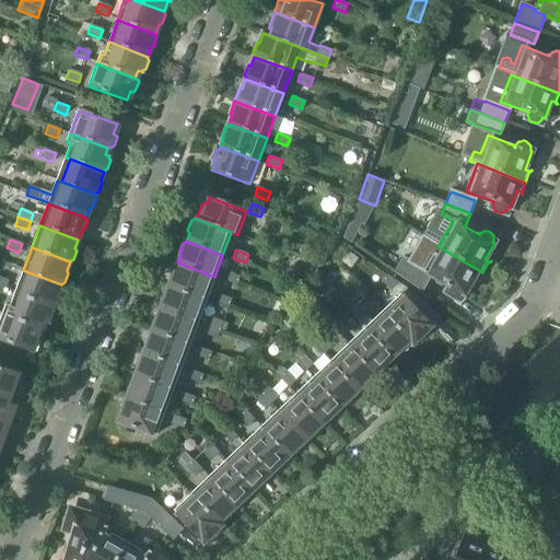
[(482,272),(443,249),(439,257),(433,254),(422,272),(430,277),(431,276),(450,287),(448,288),(448,290),(448,292),(448,293),(450,294),(451,296),(452,298),(454,298),(455,299),(456,299),(458,299),(459,298),(461,296),(462,295),(463,294),(464,295),(474,279),(477,280),(477,283),(479,283),(478,280),(482,272)]
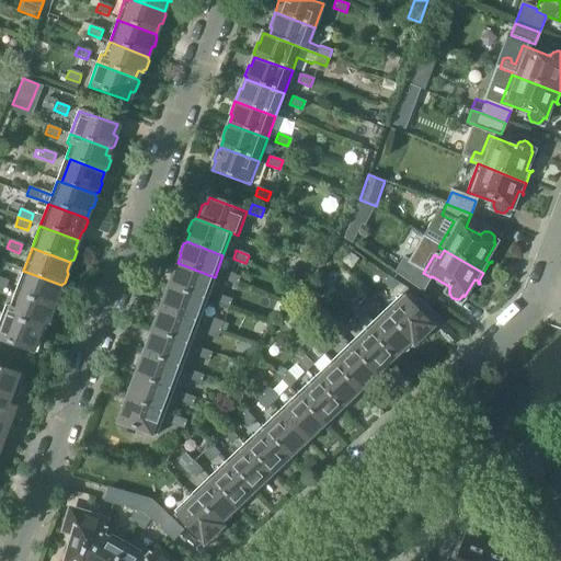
[(172,278),(170,286),(206,299),(215,277),(178,263),(178,264),(174,265),(171,275),(172,278)]
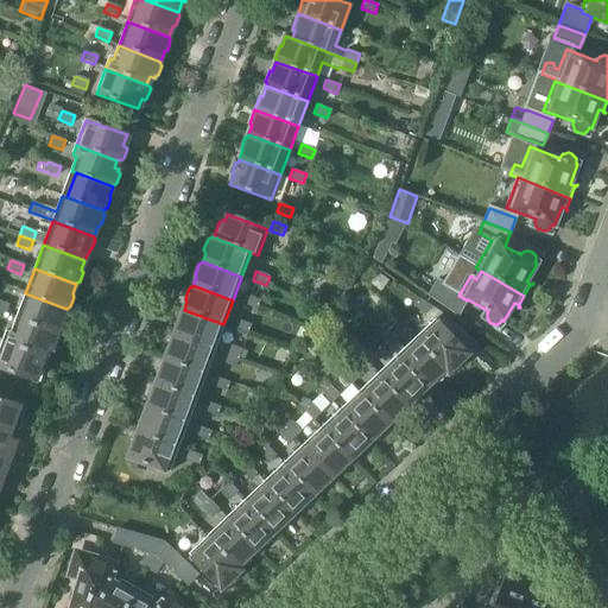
[(426,297),(456,317),(463,305),(434,286),(426,297)]
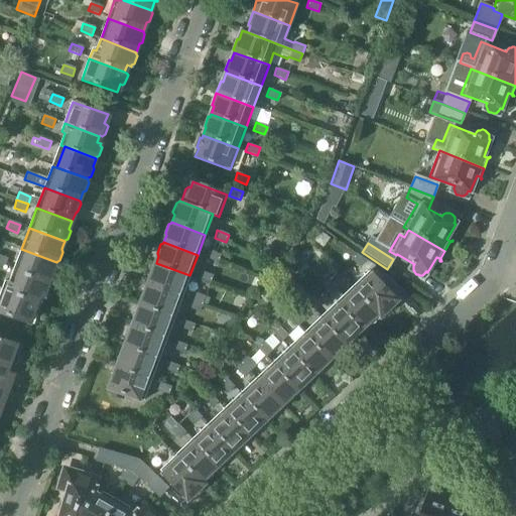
[(21,249),(13,270),(48,283),(49,280),(51,275),(54,274),(57,266),(56,263),(56,262),(21,249)]
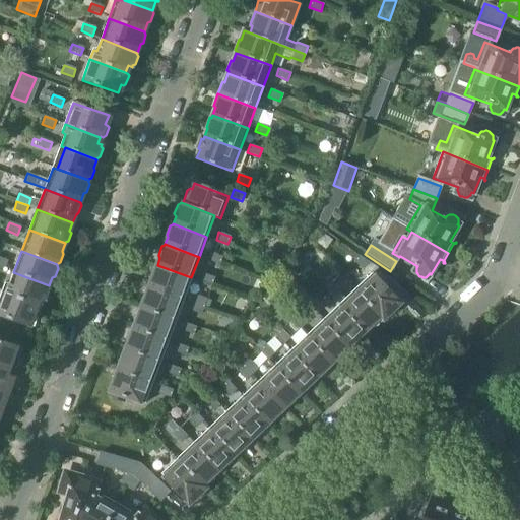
[(208,261),(219,265),(222,258),(210,253),(208,261)]
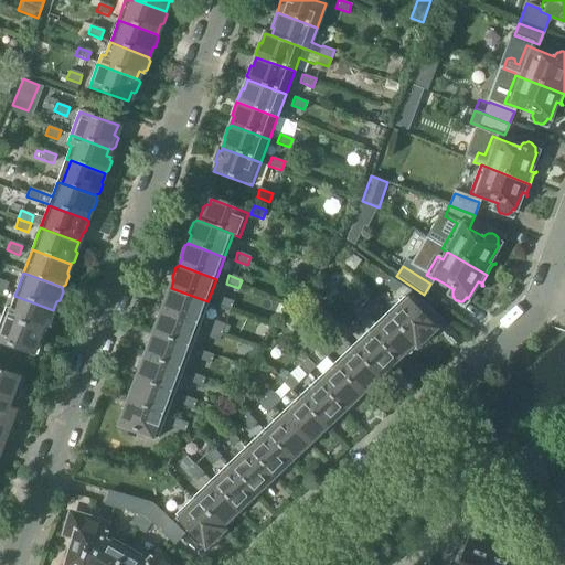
[(384,284),(394,294),(402,286),(391,278),(384,284)]
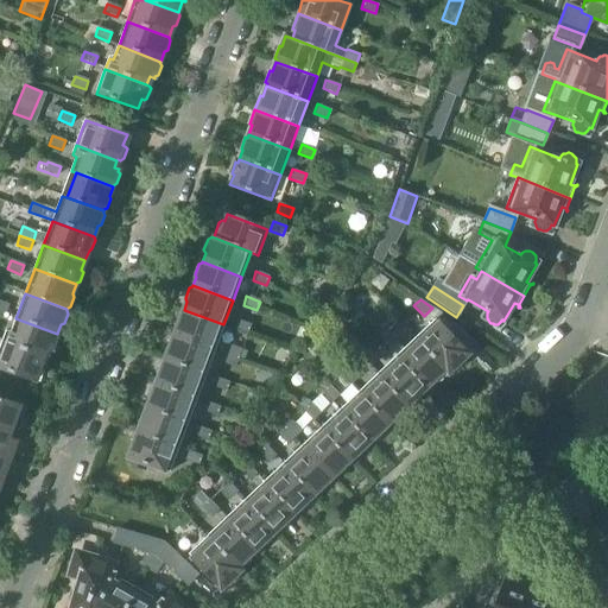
[(177,325),(175,335),(214,350),(223,324),(184,310),(183,311),(181,312),(176,323),(177,325)]
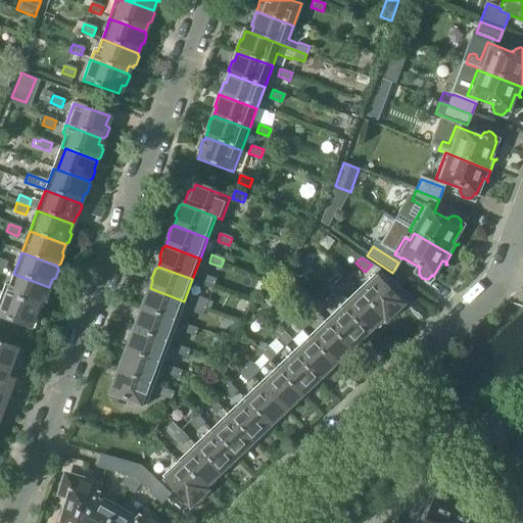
[(5,285),(2,293),(38,306),(40,300),(44,301),(45,299),(47,298),(50,290),(49,288),(49,287),(13,274),(9,286),(5,285)]
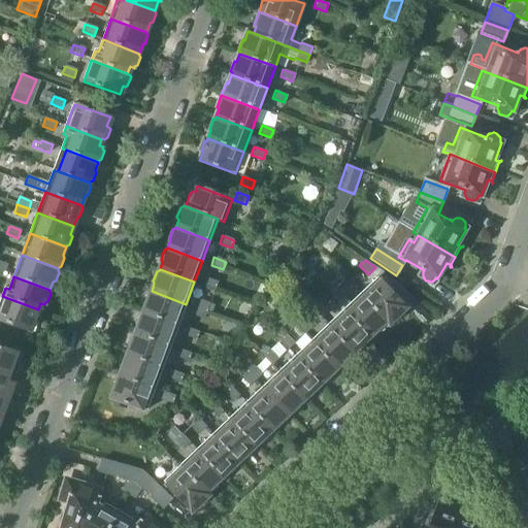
[(374,288),(364,297),(389,325),(391,324),(395,324),(400,318),(401,314),(406,307),(378,277),(371,285),(374,288)]
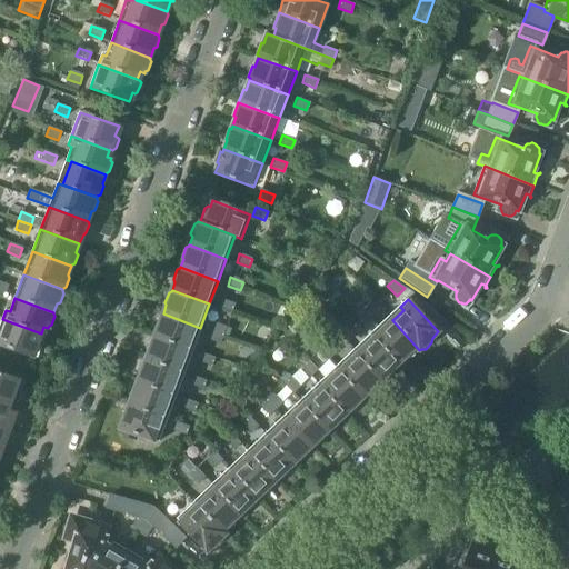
[(219,308),(231,312),(235,305),(222,300),(219,308)]
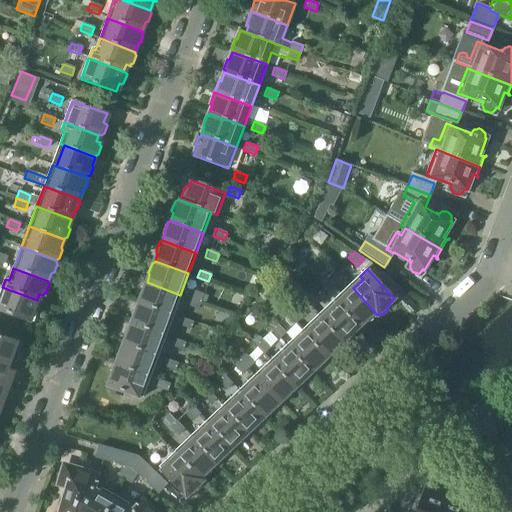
[(320,284),(328,293),(334,288),(325,279),(320,284)]
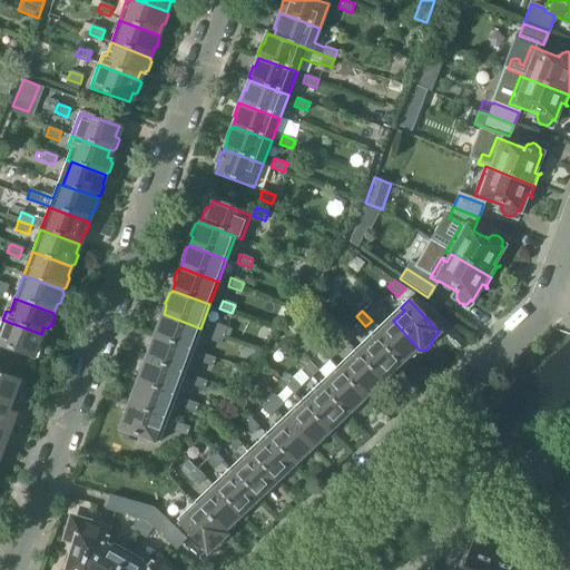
[(156,335),(155,336),(193,351),(200,328),(164,314),(160,321),(158,322),(154,333),(156,335)]
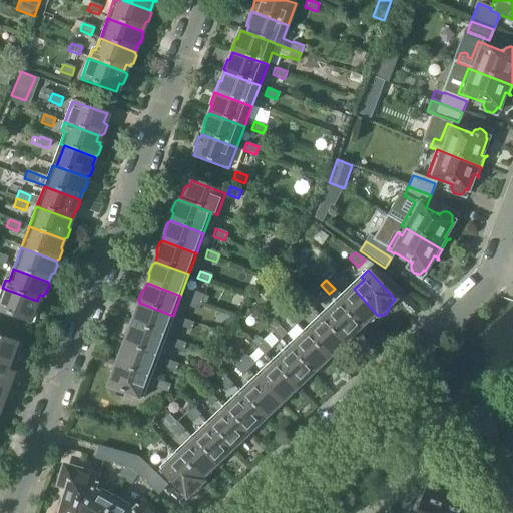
[(37,301),(2,288),(0,293),(0,311),(29,322),(32,314),(34,315),(37,314),(40,304),(39,302),(37,301)]
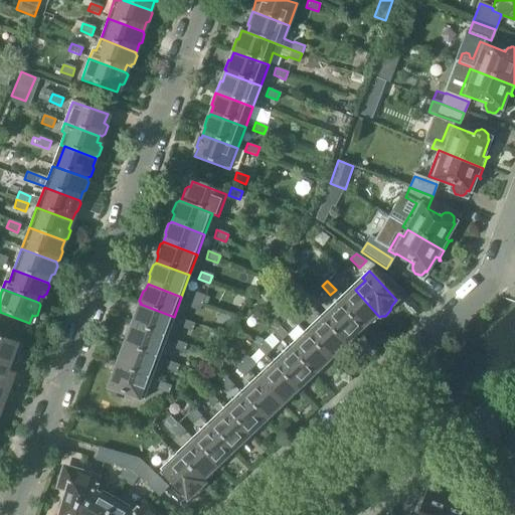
[(336,290),(330,295),(336,302),(361,328),(366,323),(368,324),(371,324),(379,317),(355,290),(353,292),(350,289),(342,297),(336,290)]
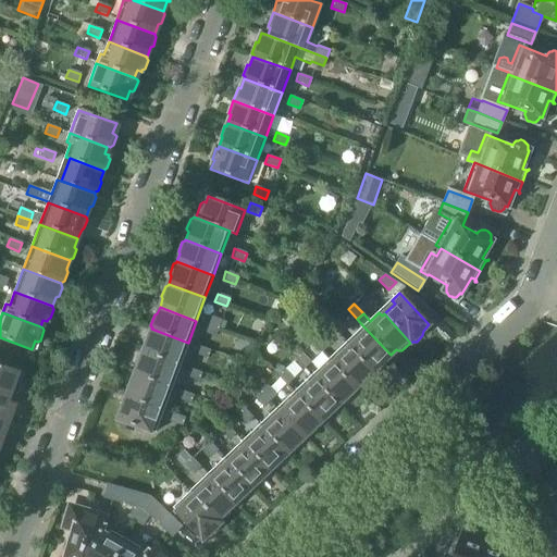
[(282,318),(287,325),(292,322),(286,314),(282,318)]
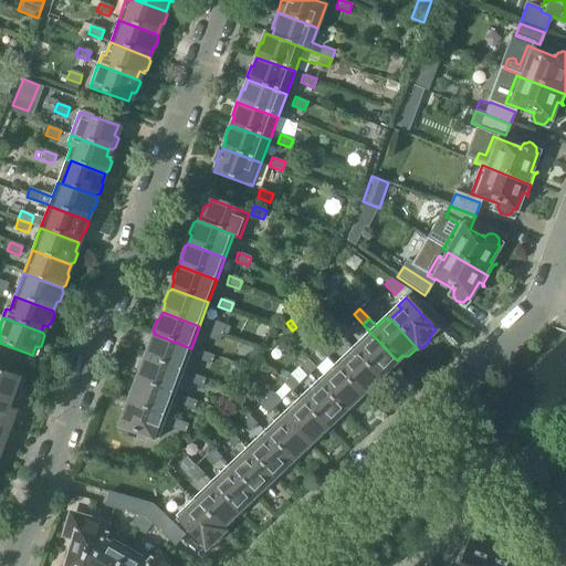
[(212,321),(210,329),(222,334),(226,326),(212,321)]
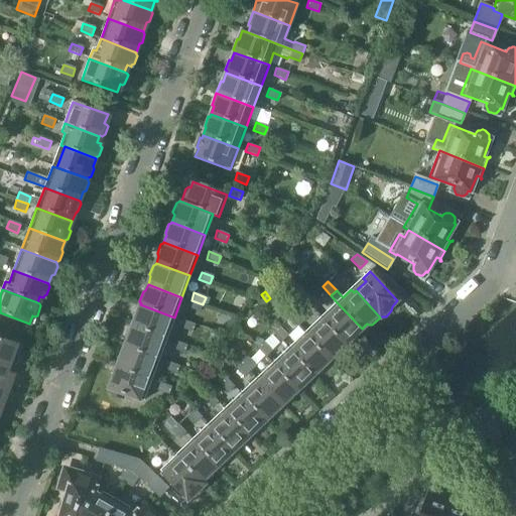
[(305,302),(314,310),(319,305),(311,296),(305,302)]
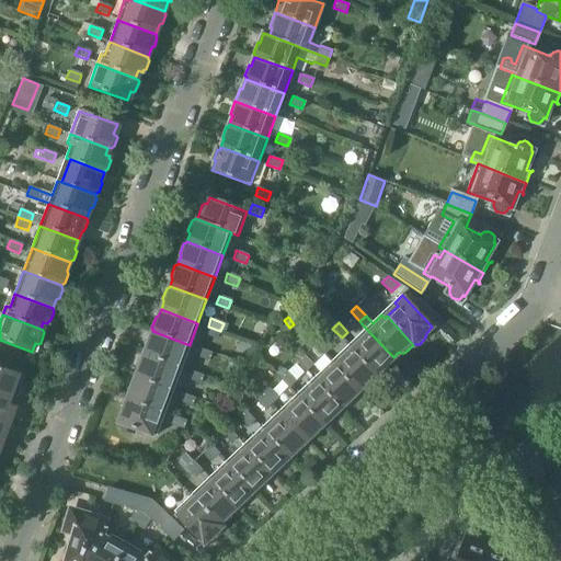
[(220,331),(208,327),(205,334),(217,340),(220,331)]
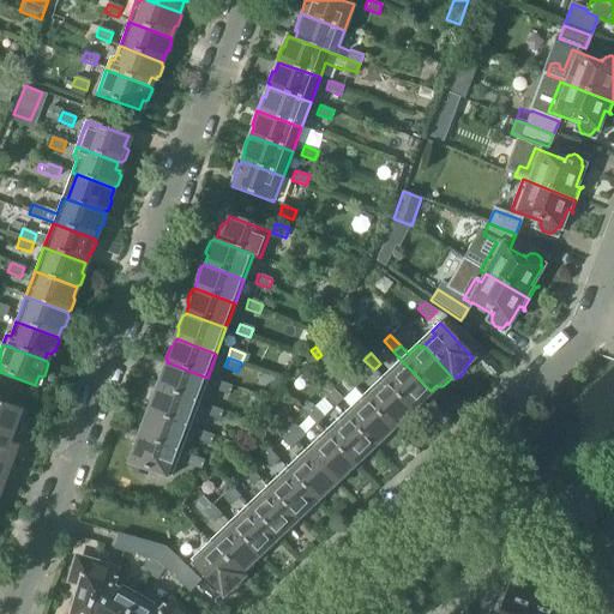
[(401,360),(381,378),(411,409),(417,404),(421,404),(429,396),(429,392),(431,391),(401,360)]
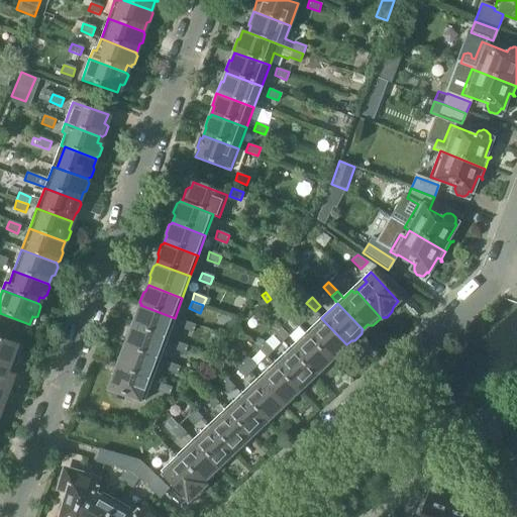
[(133,325),(132,326),(167,339),(175,318),(140,305),(138,312),(135,313),(132,322),(133,325)]
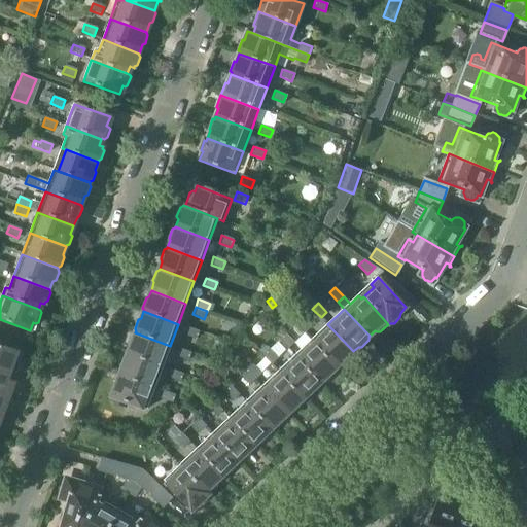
[(295,324),(305,332),(311,327),(302,318),(295,324)]
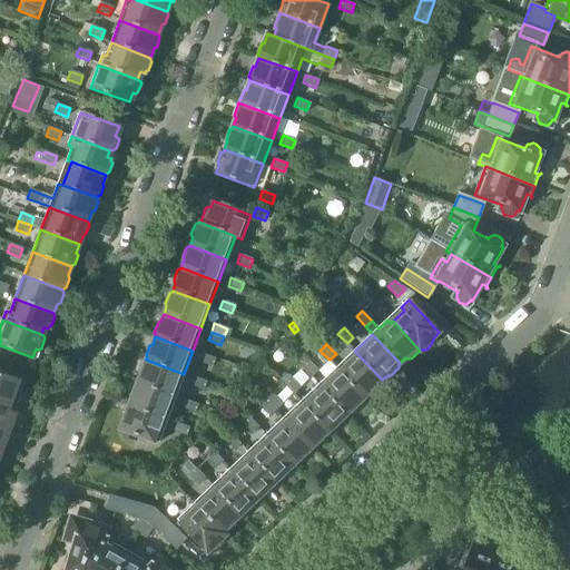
[(354,351),(336,369),(364,396),(370,392),(373,392),(381,384),(381,381),(382,380),(354,351)]
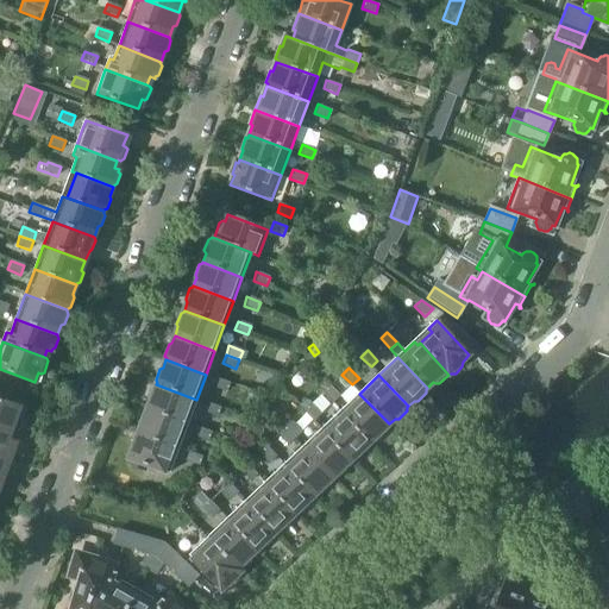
[(213,388),(226,393),(230,383),(217,378),(213,388)]
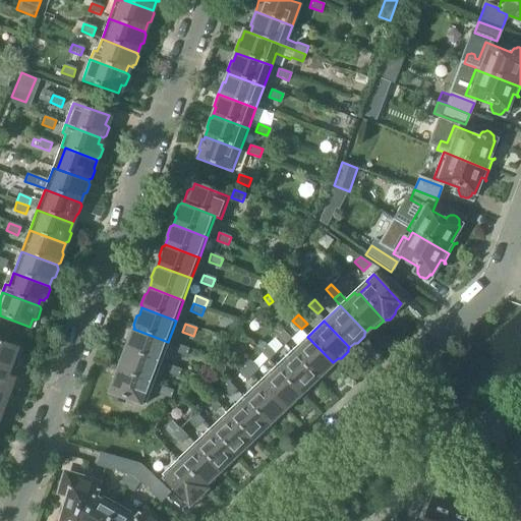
[(126,348),(126,349),(161,362),(168,342),(133,329),(131,336),(128,337),(125,346),(126,348)]
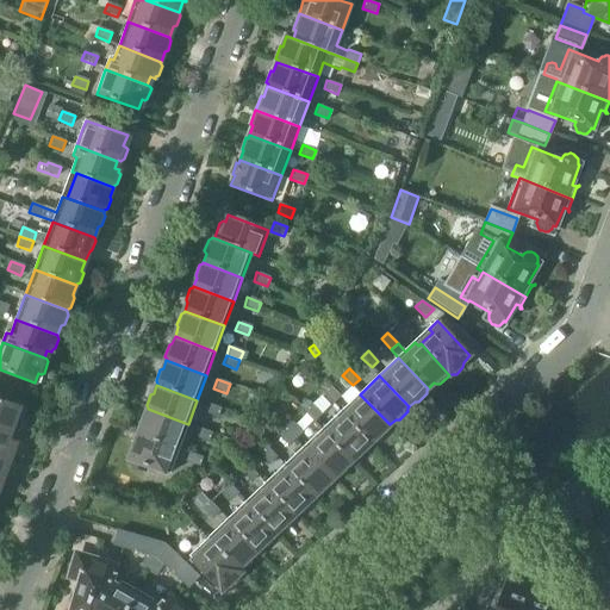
[(323,393),(334,404),(341,397),(330,386),(323,393)]
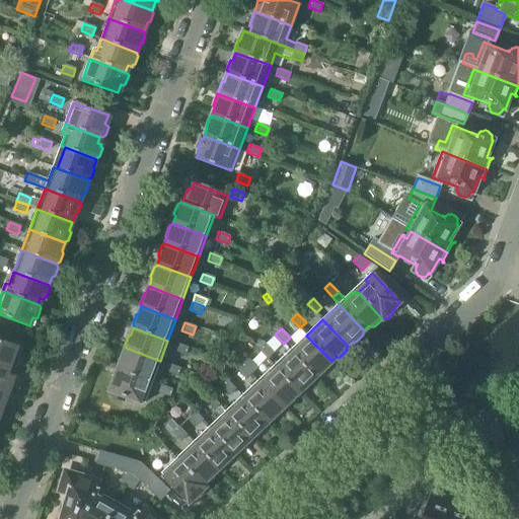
[(306,336),(290,351),(315,376),(320,372),(323,372),(330,365),(330,362),(331,361),(306,336)]
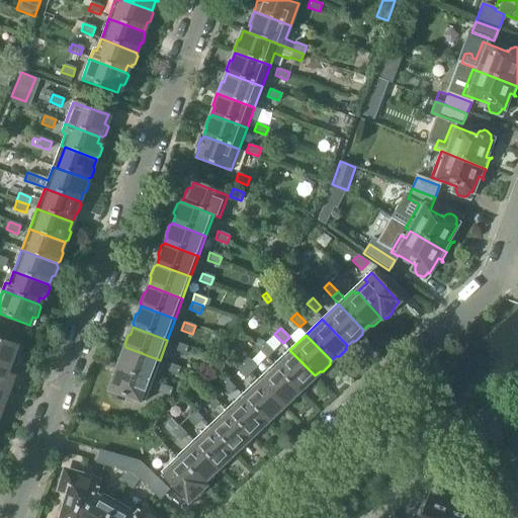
[(0,339),(0,363),(10,367),(10,366),(13,367),(16,366),(19,359),(18,356),(14,354),(18,346),(0,339)]
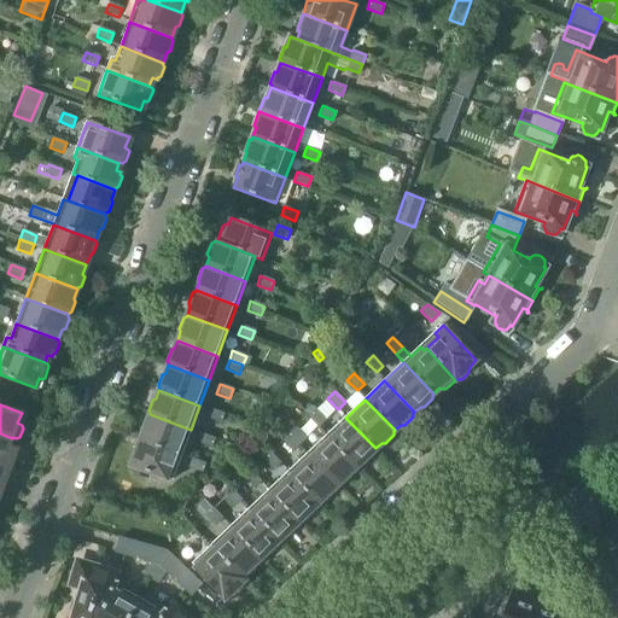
[(207,418),(220,424),(223,414),(210,409),(207,418)]
